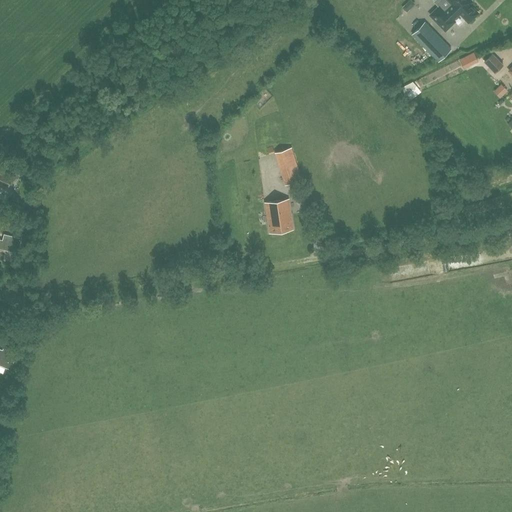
[(470,0),(440,0),(436,5),(438,7),(430,15),(445,31),(454,22),(453,20),(459,14),(468,22),(477,14),(468,5),(472,2),(470,0)]
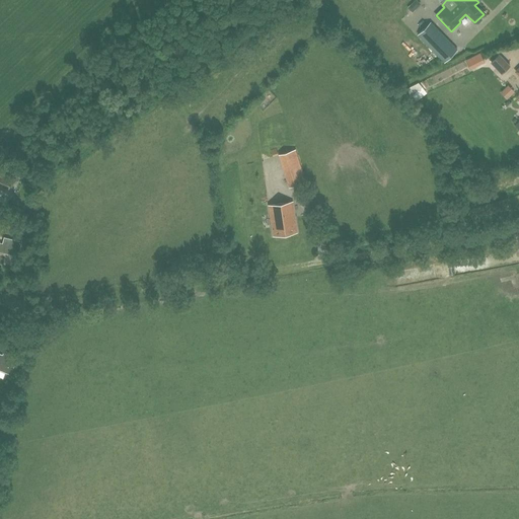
[(419,1),(412,8),(417,13),(423,5),(419,1)]
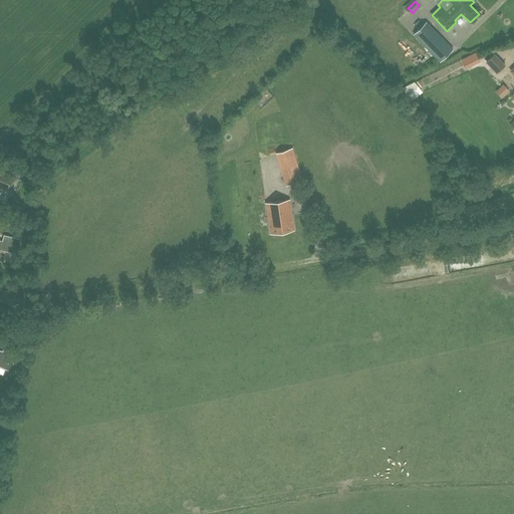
[(440,61),(452,50),(426,23),(415,34),(440,61)]
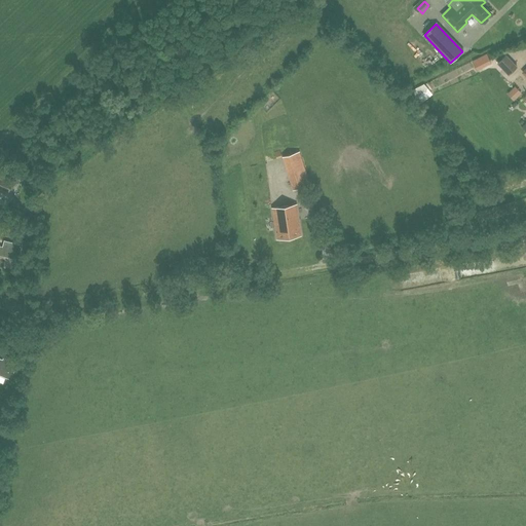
[(413,47),(426,61),(433,54),(419,41),(413,47)]
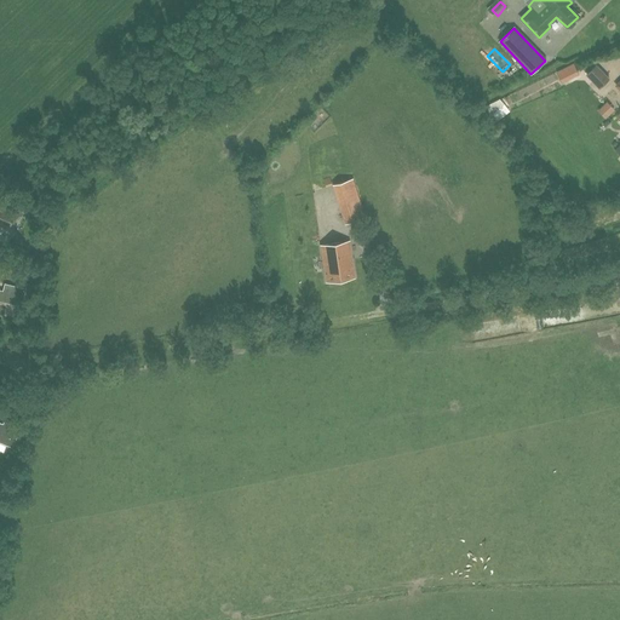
[(566,84),(581,73),(574,62),(558,72),(566,84)]
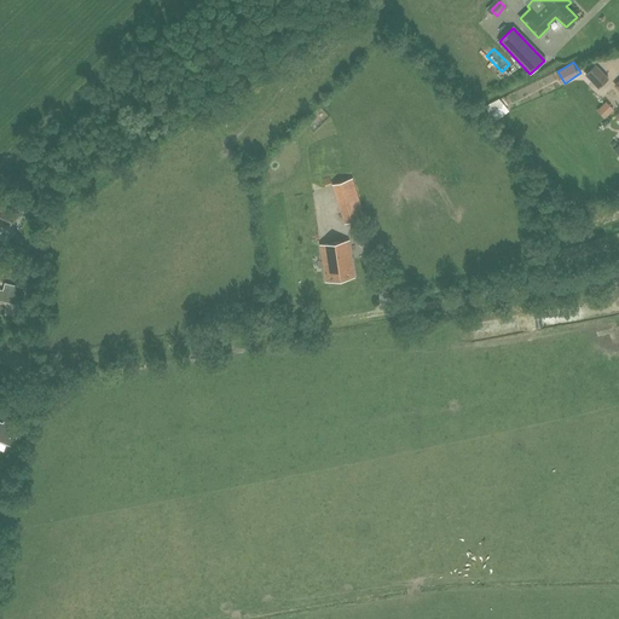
[(582,71),(577,76),(591,92),(596,86),(597,88),(607,79),(595,65),(585,75),(582,71)]
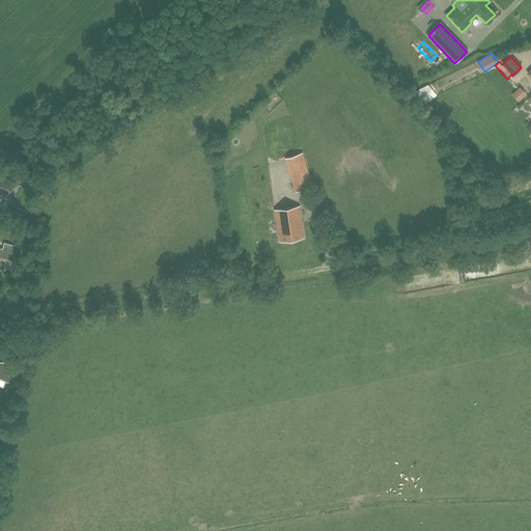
[(419,90),(430,110),(443,103),(430,83),(419,90)]
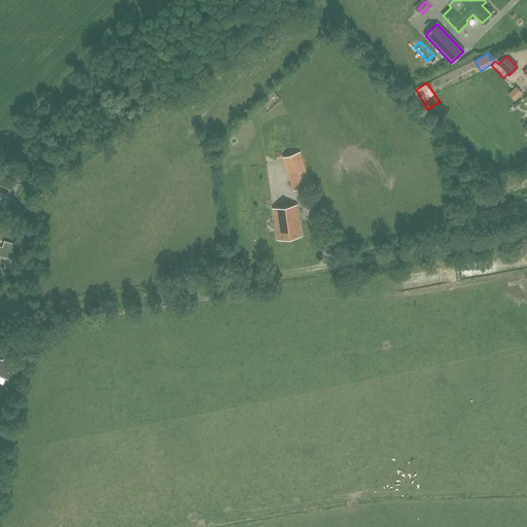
[(507,95),(515,101),(522,94),(516,86),(507,95)]
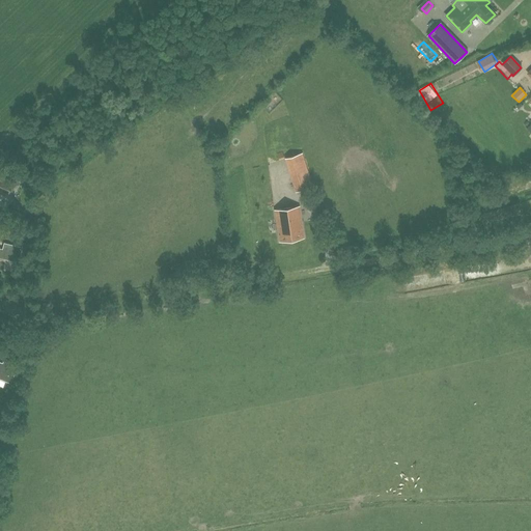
[(298,191),(311,187),(301,155),(287,159),(298,191)]
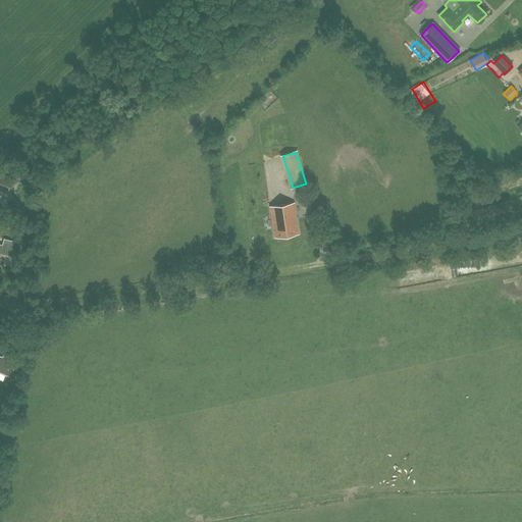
[(7,185),(9,178),(1,174),(3,169),(0,168),(0,190),(6,193),(9,186),(7,185)]
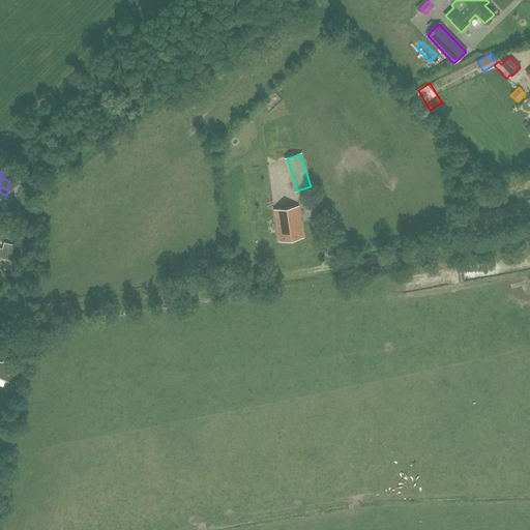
[(278,240),(302,237),(298,206),(273,210),(278,240)]
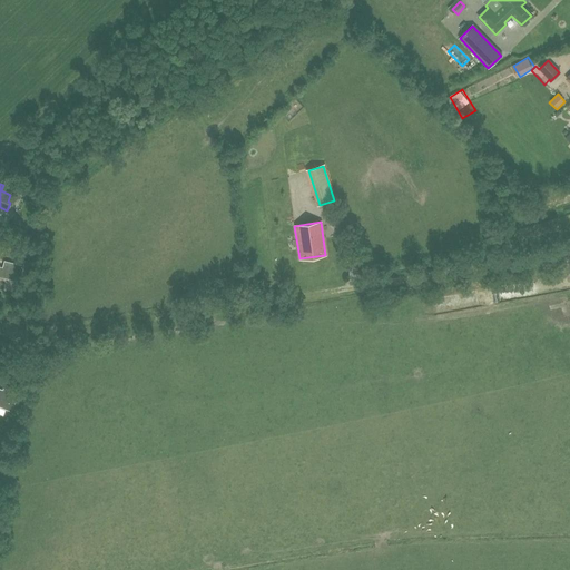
[(21,274),(23,266),(5,262),(2,268),(0,267),(0,276),(17,281),(18,273),(21,274)]
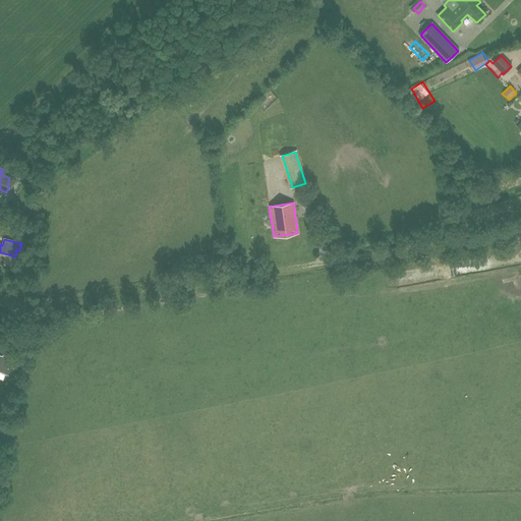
[(487,258),(488,264),(481,266),(482,271),(506,266),(503,254),(487,258)]
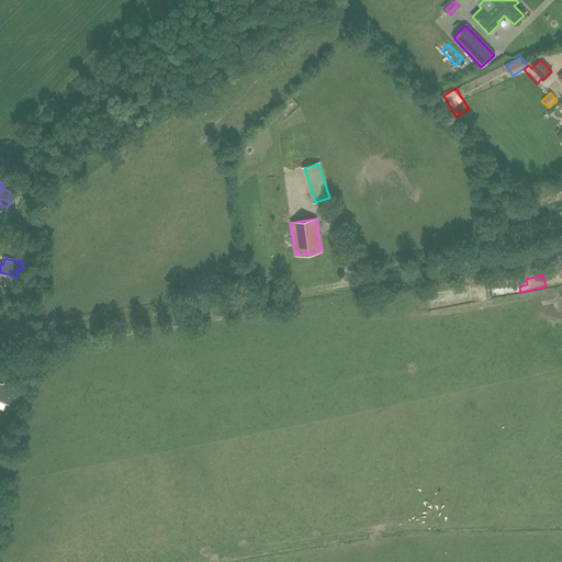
[(13,398),(19,385),(13,383),(11,389),(0,383),(0,400),(8,404),(11,397),(13,398)]
